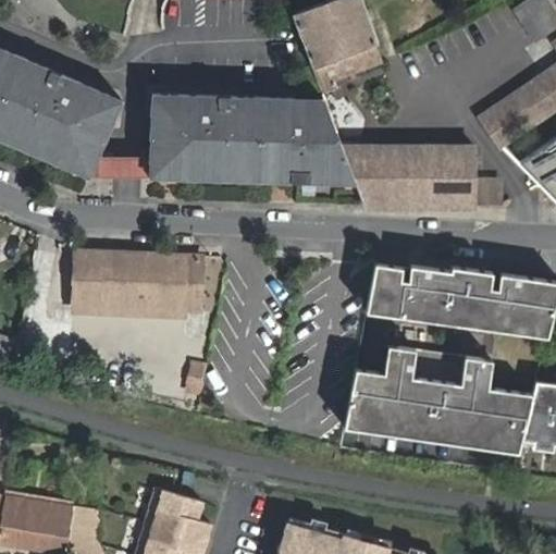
[(330,81),(379,62),(374,52),(378,50),(357,0),(334,0),(292,16),(320,94),(333,89),(330,81)]
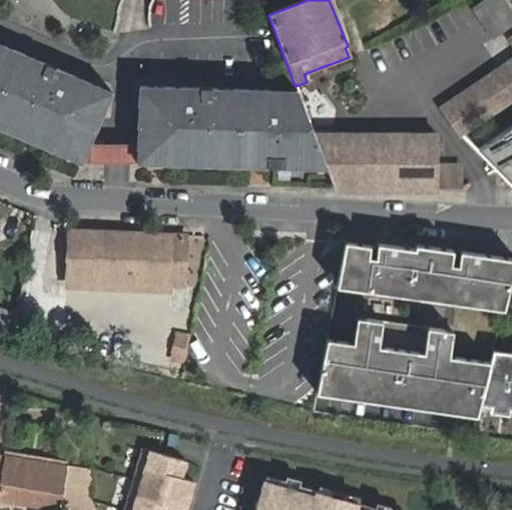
[(491,0),(471,12),(490,44),(511,30),(511,20),(499,0),(491,0)]
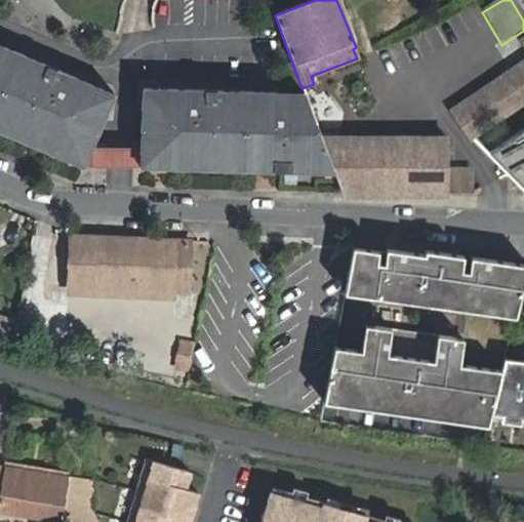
[(108,149),(97,141),(117,94),(0,42),(0,132),(84,169),(107,170),(108,149)]
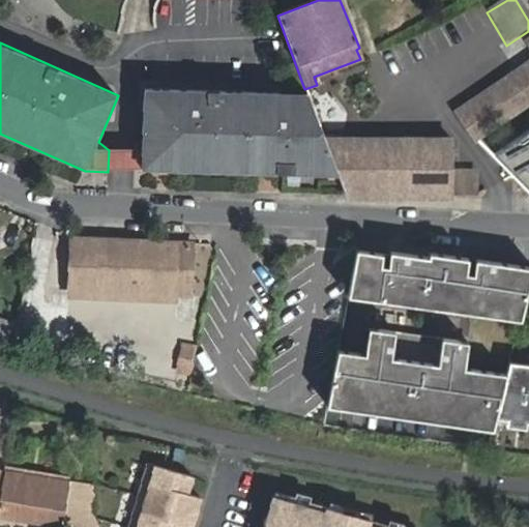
[(528,44),(525,46),(528,51),(528,68),(457,118),(475,142),(528,105),(528,44)]
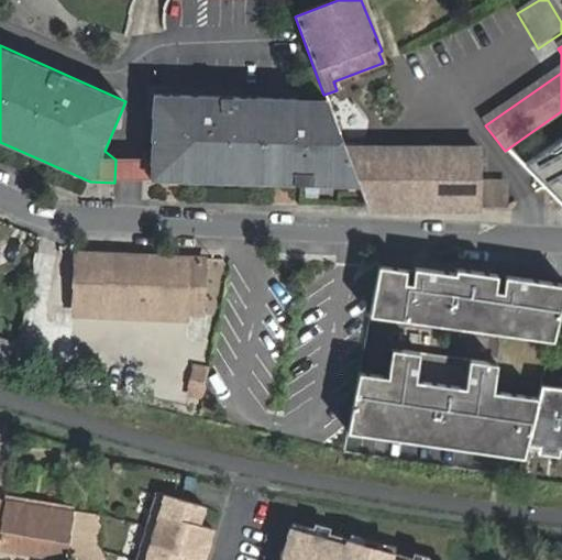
[(299,99),(155,95),(153,183),(359,186),(344,150),(326,101),(318,105),(299,103),(299,99)]
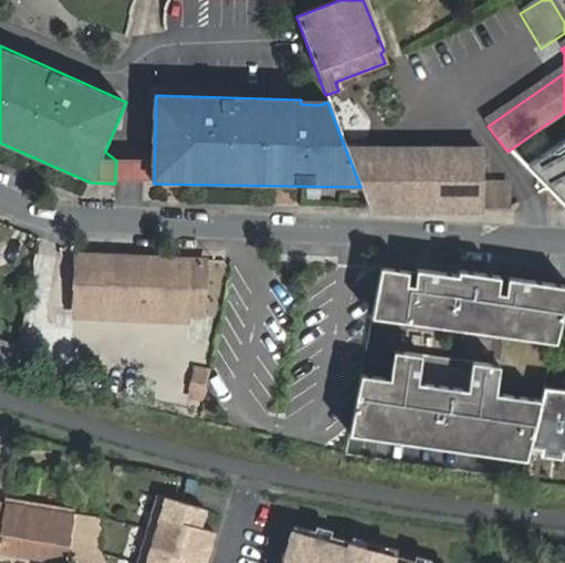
[(564,137),(524,168),(564,210),(564,137)]
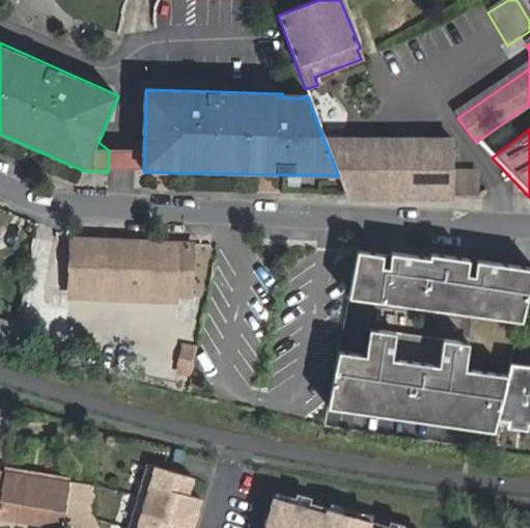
[(454,182),(454,142),(325,141),(338,175),(347,197),(480,197),(480,183),(454,182)]
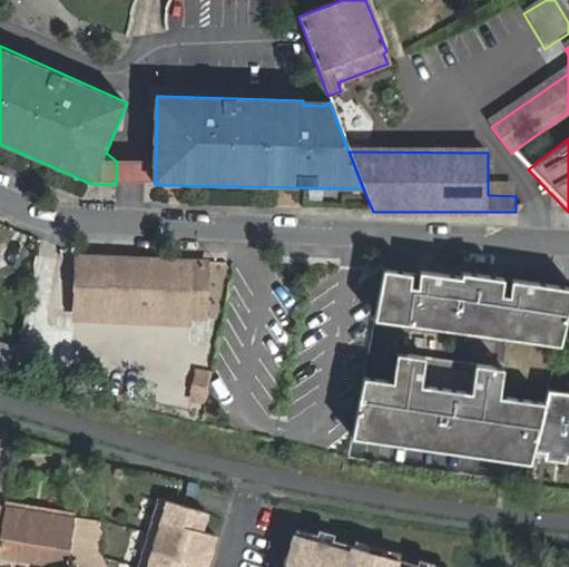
[(77,258),(75,314),(196,322),(206,322),(209,265),(77,258)]
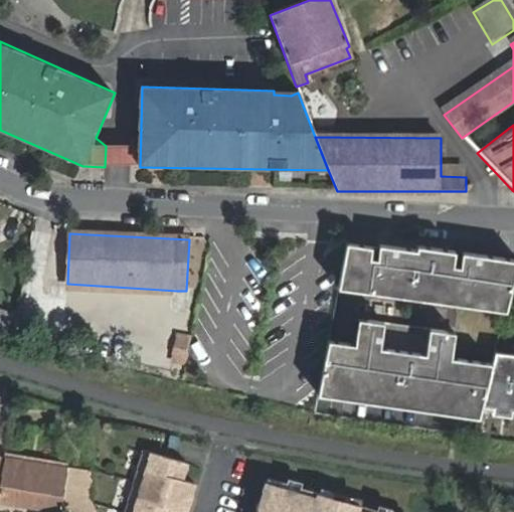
[(455,305),(506,311),(513,278),(513,260),(462,254),(460,268),(453,268),(455,253),(416,248),(415,251),(379,247),(379,249),(347,246),(339,290),(448,304),(451,282),(458,283),(455,305)]
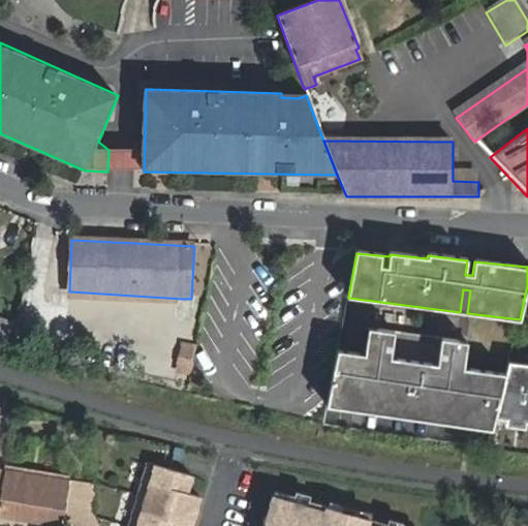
[(365,357),(338,353),(327,409),(492,430),(494,422),(505,374),(463,369),(466,343),(368,331),(365,357)]
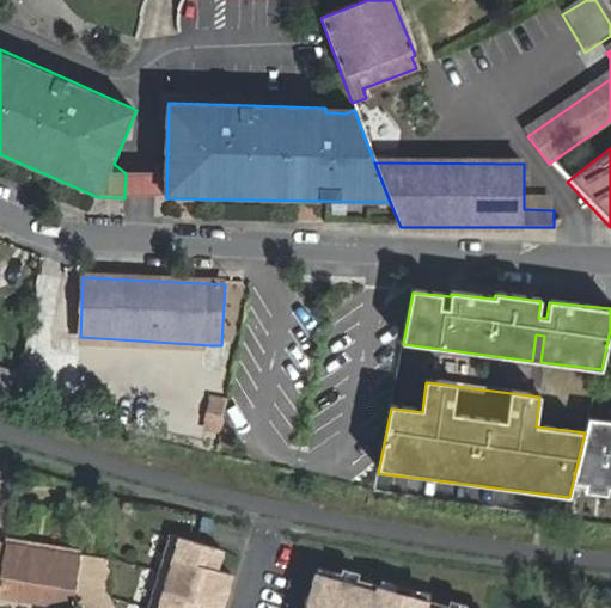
[(572,487),(578,489),(576,497),(600,499),(602,492),(610,492),(610,428),(587,424),(585,433),(572,487)]
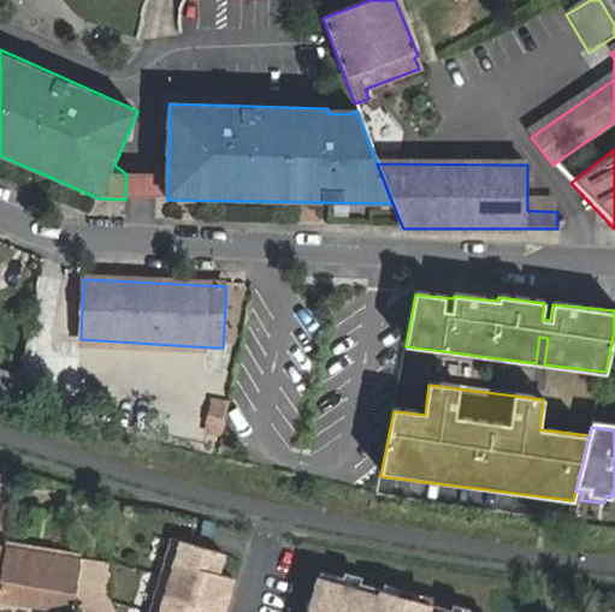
[(210,578),(216,558),(164,542),(157,569),(167,572),(164,583),(220,600),(225,583),(210,578)]
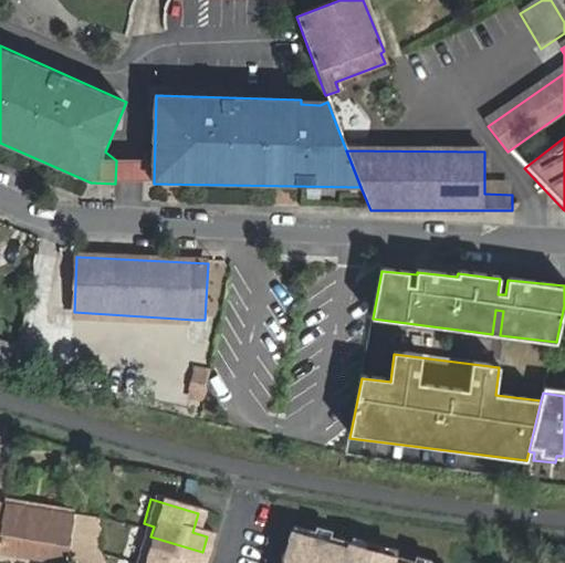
[(96,562),(93,522),(3,506),(2,509),(0,508),(0,553),(45,562),(96,562)]
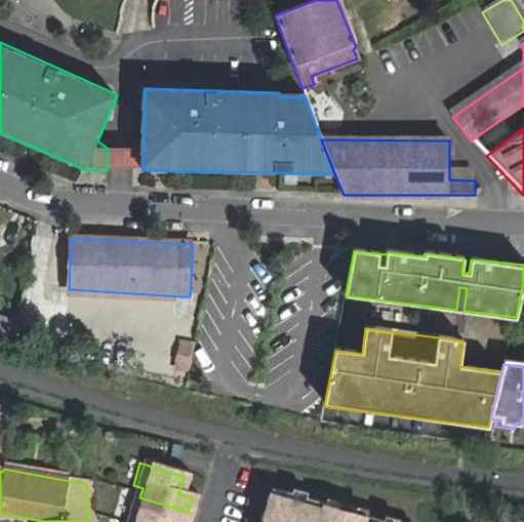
[(372,521),(272,493),(265,516),(262,515),(258,521),(372,521)]
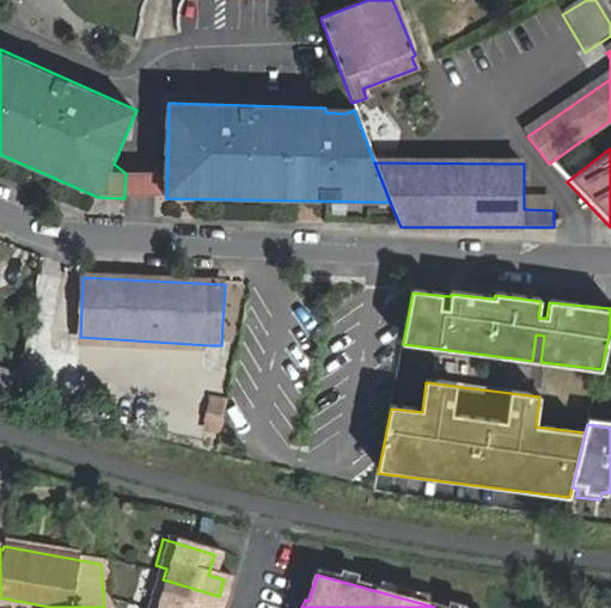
[(163,579),(159,590),(150,588),(144,607),(215,607),(219,596),(163,579)]
